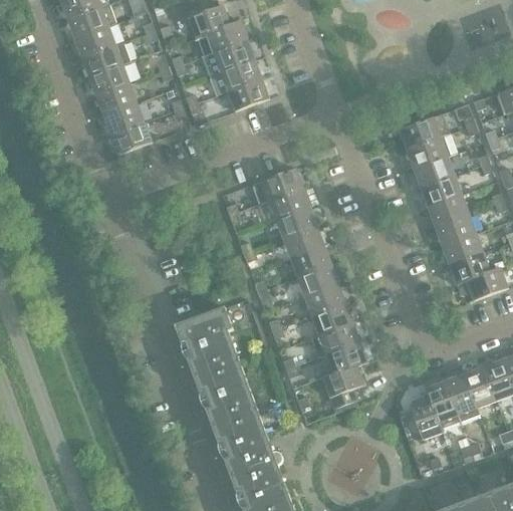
[(67,20),(101,7),(109,4),(107,0),(60,0),(67,20)]
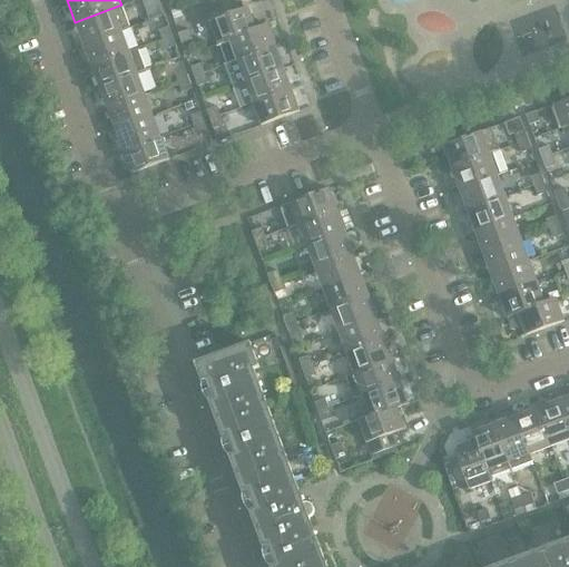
[(82,44),(120,29),(129,27),(121,5),(113,8),(75,22),(82,44)]
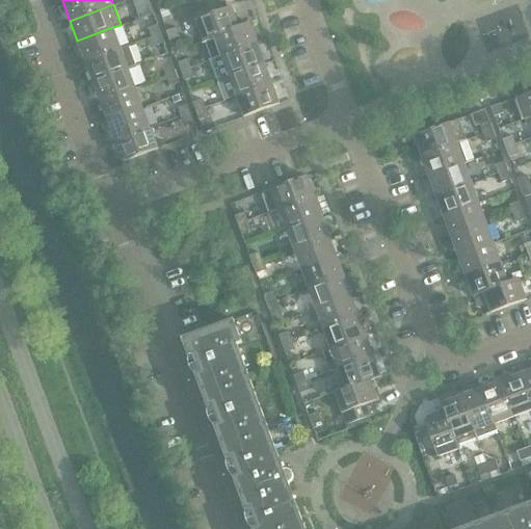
[(204,41),(214,36),(213,35),(238,26),(237,25),(230,5),(195,19),(204,41)]
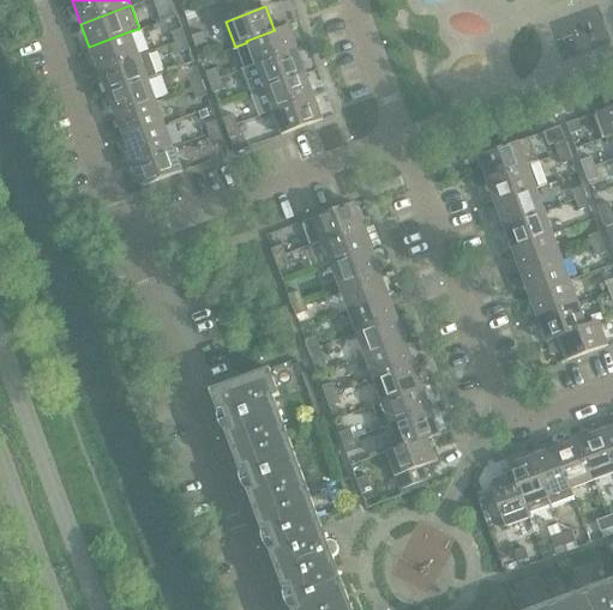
[(287,24),(274,29),(275,30),(246,41),(247,42),(254,64),(295,48),(287,24)]
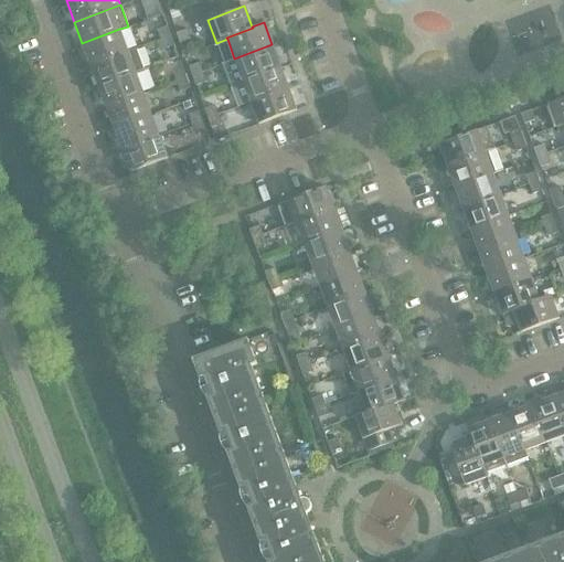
[(157,29),(160,38),(170,34),(167,24),(157,29)]
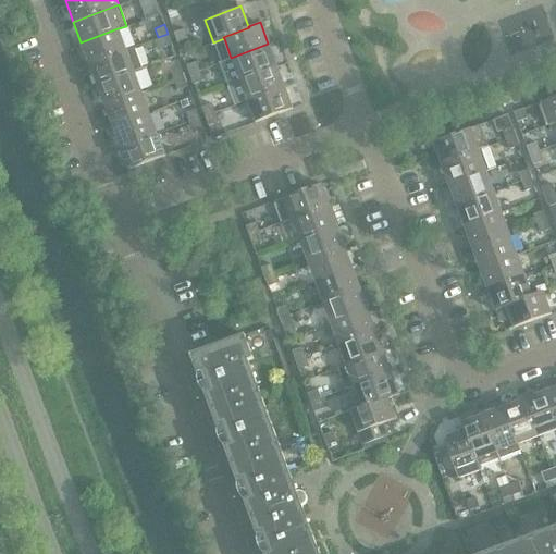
[(118,28),(81,42),(88,63),(125,49),(118,28)]
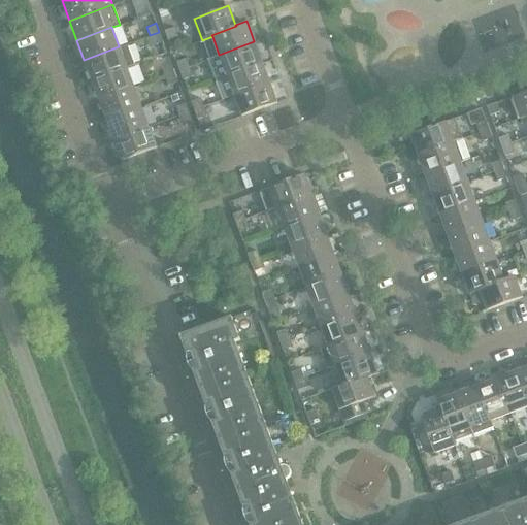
[(159,32),(150,35),(153,44),(162,40),(159,32)]
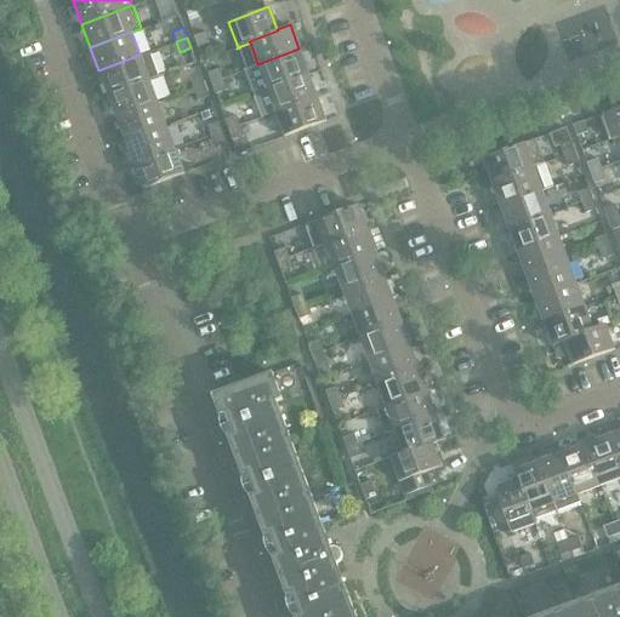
[(257,64),(266,87),(307,73),(299,49),(257,64)]
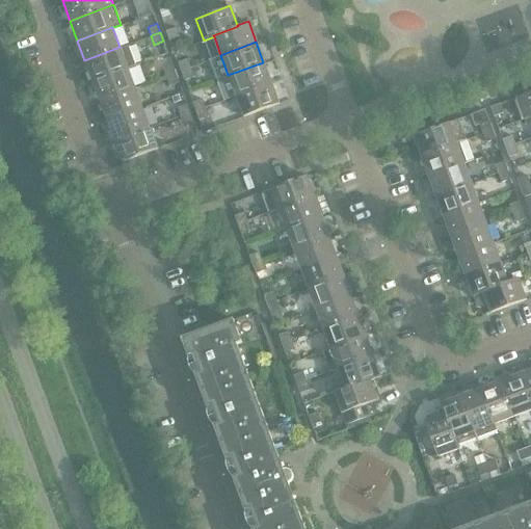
[(91,80),(127,68),(135,64),(128,45),(120,47),(84,60),(91,80)]
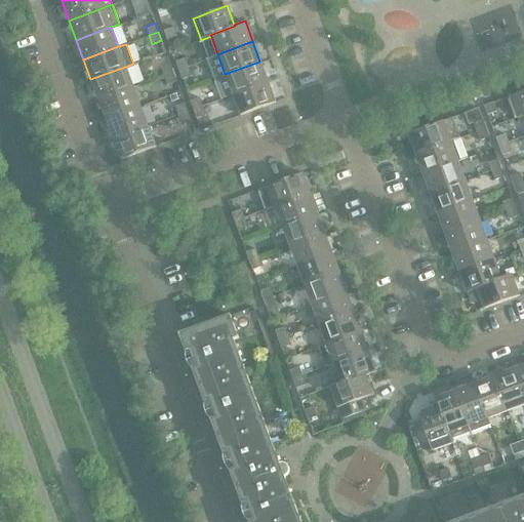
[(174,61),(178,70),(188,66),(185,57),(174,61)]
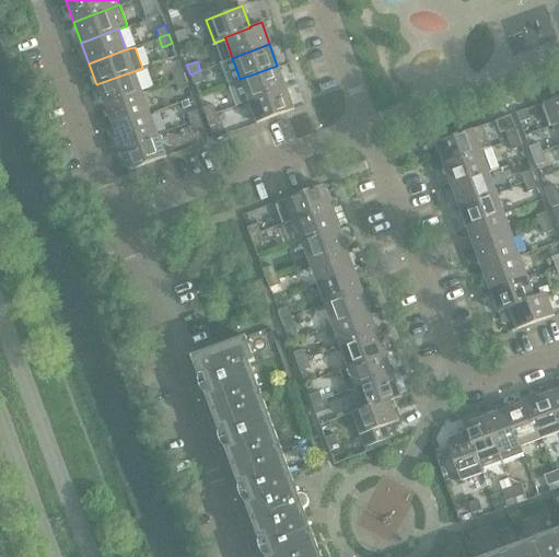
[(240,79),(247,100),(284,86),(277,66),(240,79)]
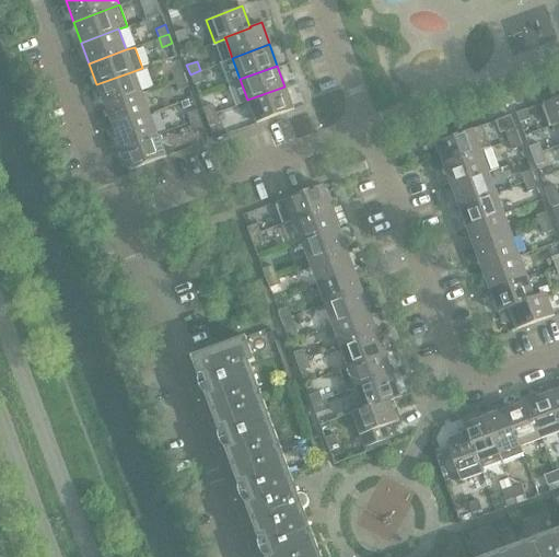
[(171,70),(174,80),(185,77),(181,67),(171,70)]
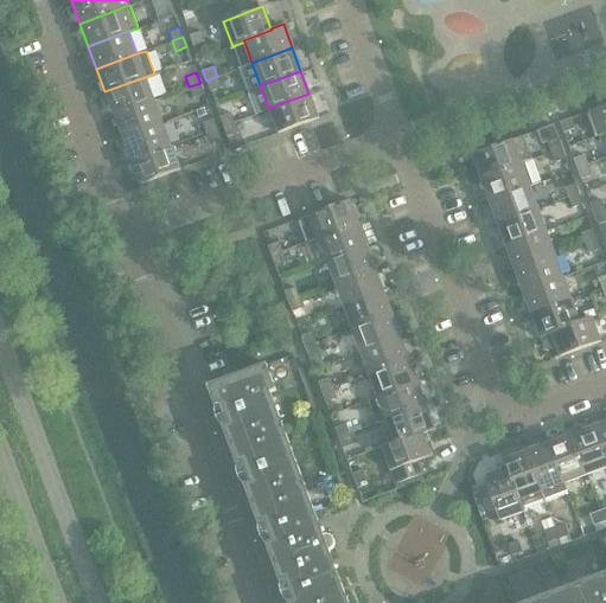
[(221,85),(217,76),(206,81),(210,90),(221,85)]
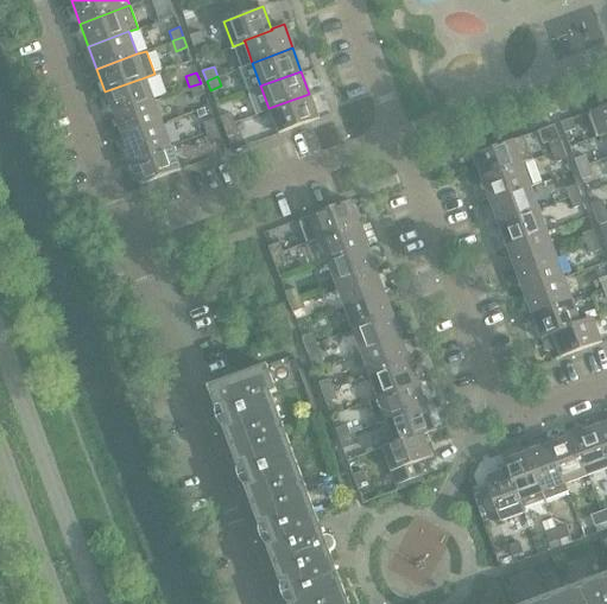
[(114,115),(155,100),(145,77),(105,91),(114,115)]
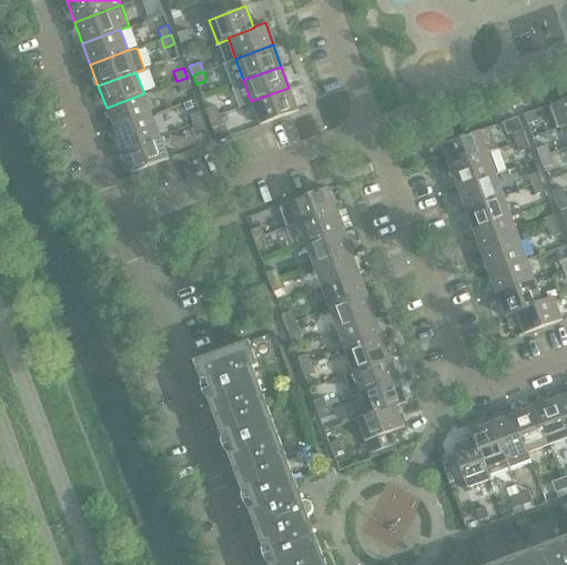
[(188,78),(176,81),(180,90),(191,87),(188,78)]
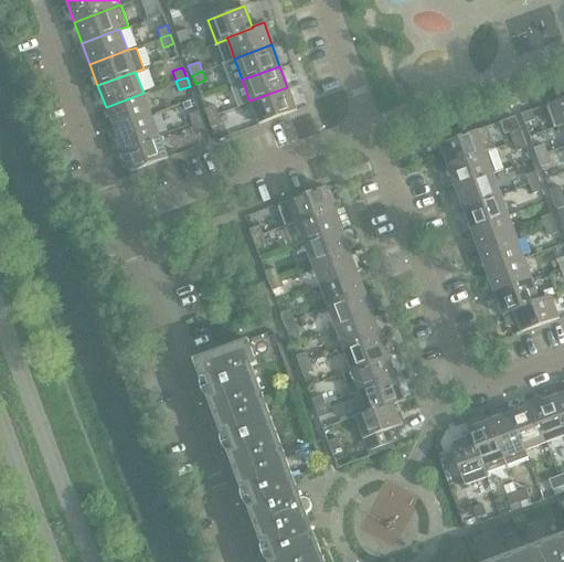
[(258,124),(296,109),(287,87),(249,101),(258,124)]
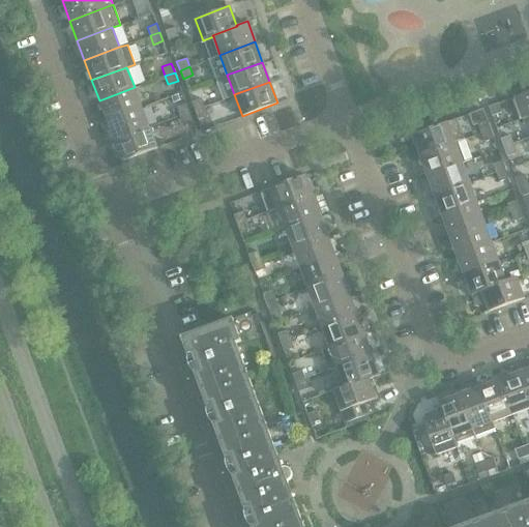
[(107,120),(142,107),(135,87),(99,100),(107,120)]
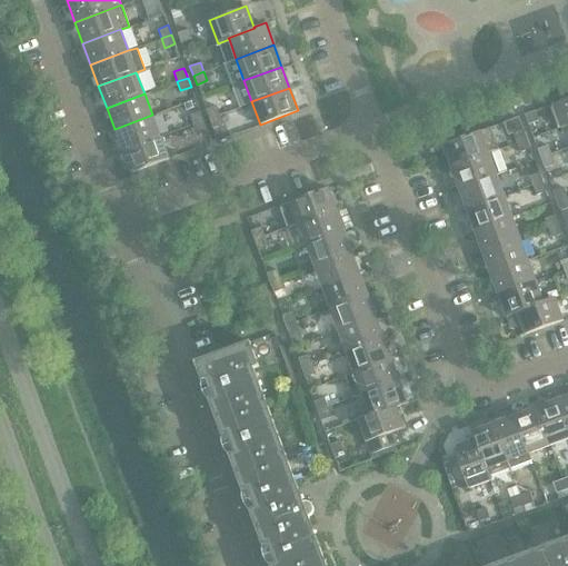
[(567,97),(552,102),(561,127),(567,123),(567,97)]
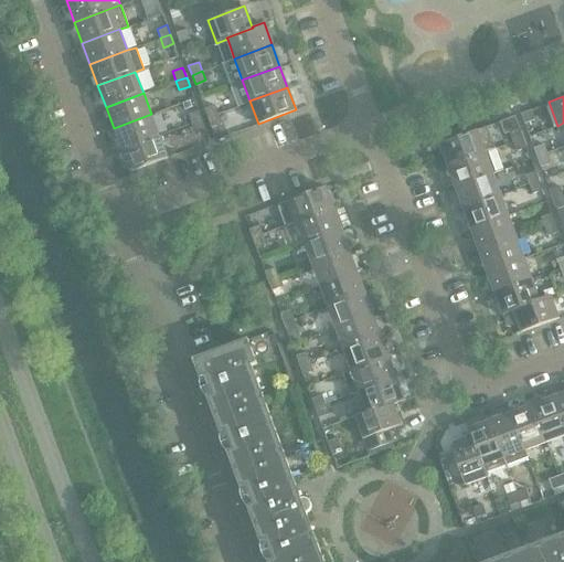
[(208,117),(217,113),(214,104),(203,107),(208,117)]
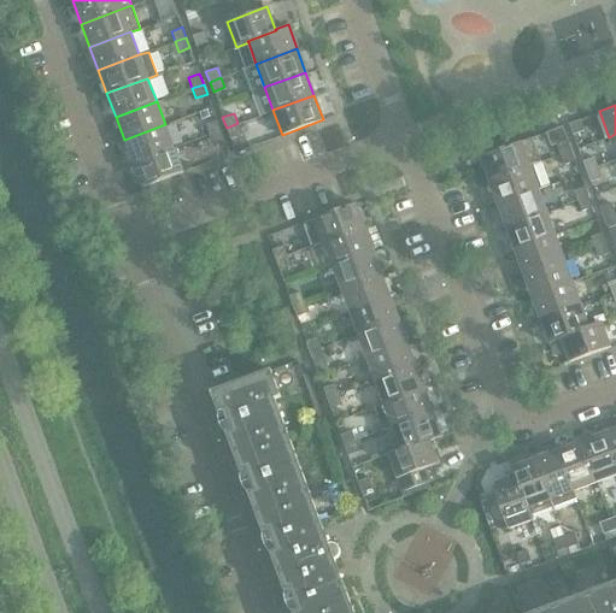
[(584,129),(580,118),(569,123),(573,133),(584,129)]
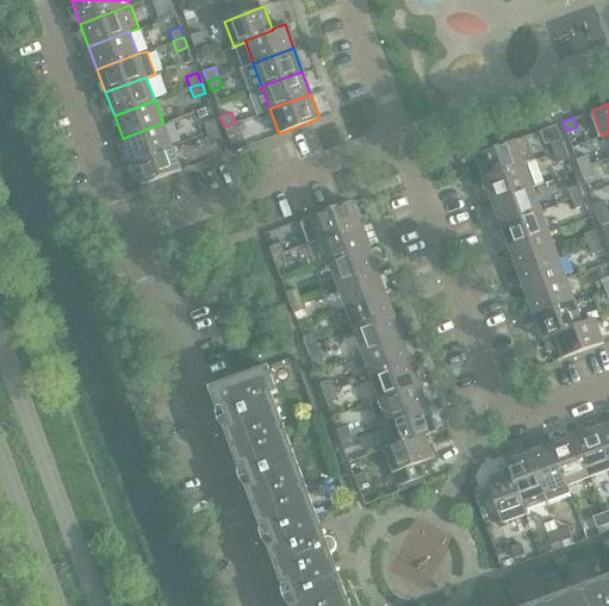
[(218,129),(213,118),(203,123),(206,132),(218,129)]
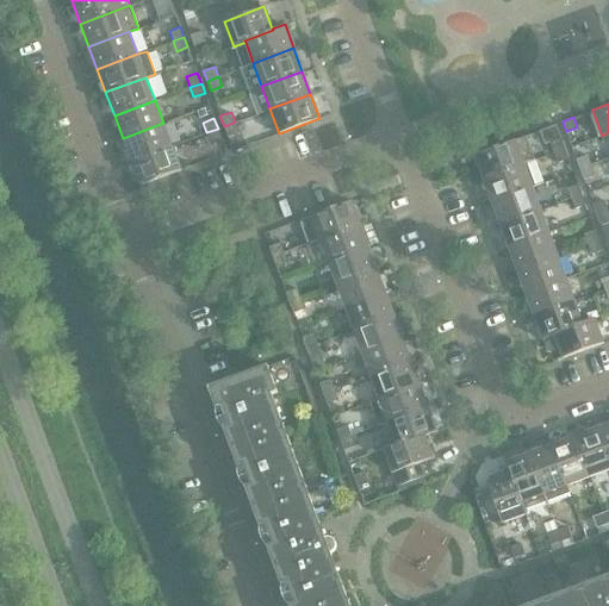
[(224,126),(228,136),(238,132),(235,122),(224,126)]
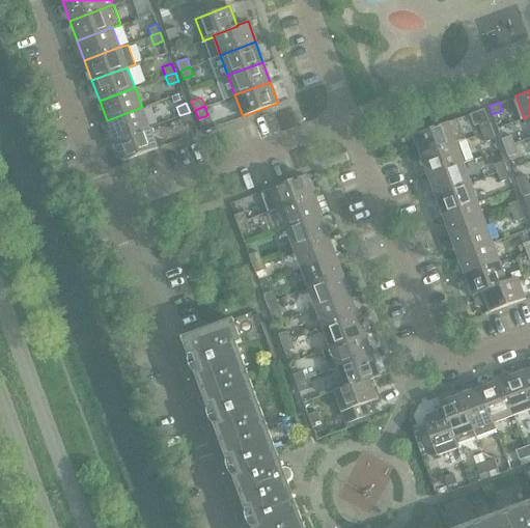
[(114,140),(149,127),(142,107),(107,120),(114,140)]
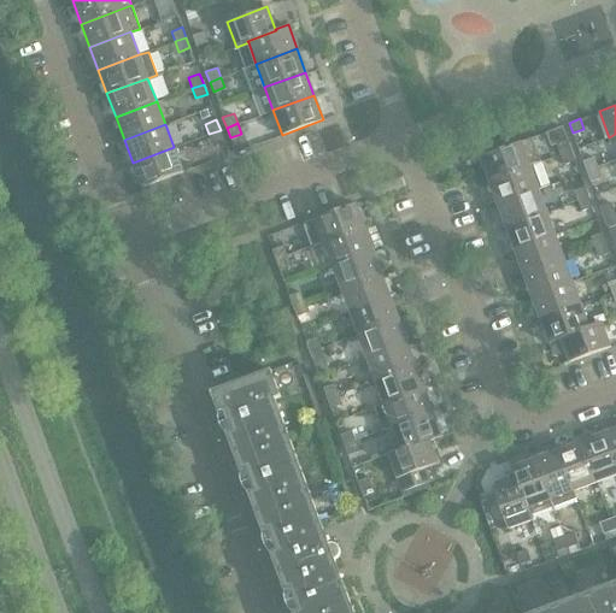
[(221,130),(209,134),(212,143),(224,140),(221,130)]
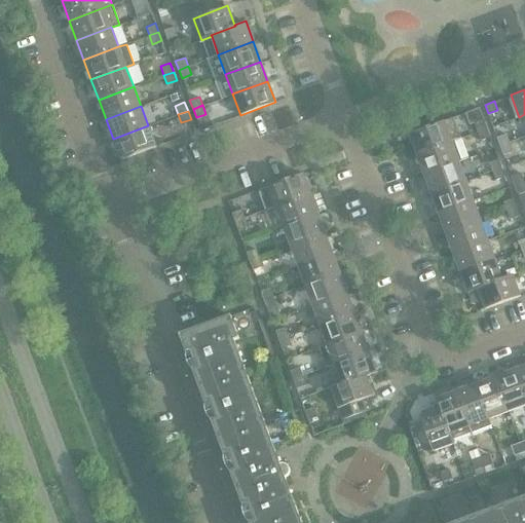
[(474,121),(477,131),(487,127),(484,118),(474,121)]
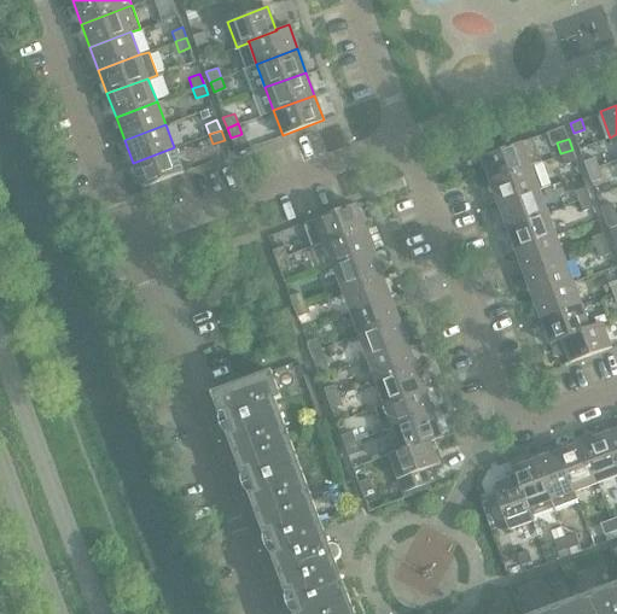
[(489,180),(530,165),(522,141),(481,156),(489,180)]
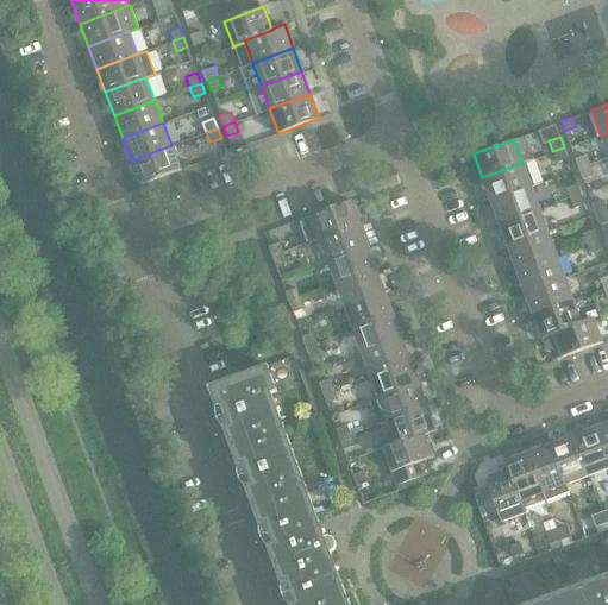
[(180,169),(171,145),(131,161),(139,184),(180,169)]
